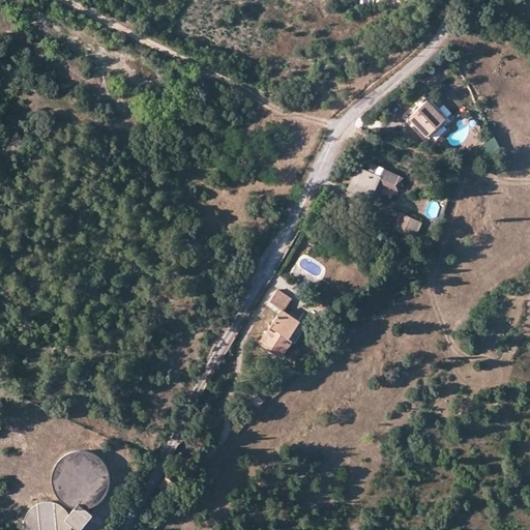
[(445,120),(428,101),(409,118),(412,121),(427,137),(445,120)]
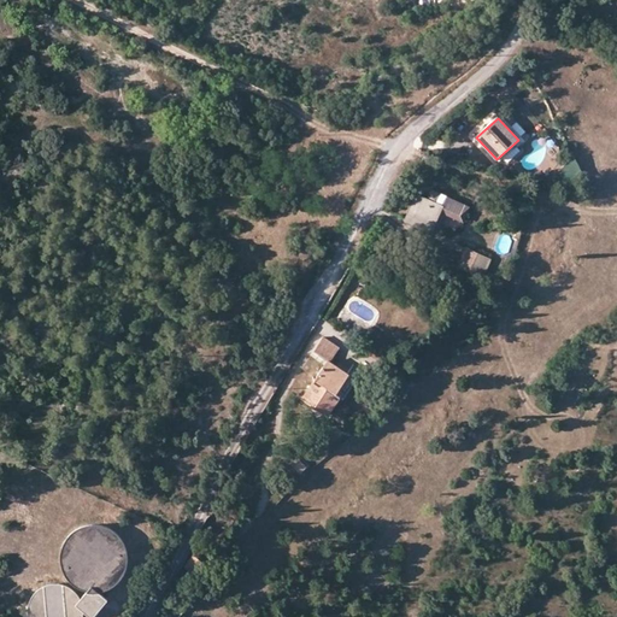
[(570,184),(581,171),(576,163),(563,178),(570,184)]
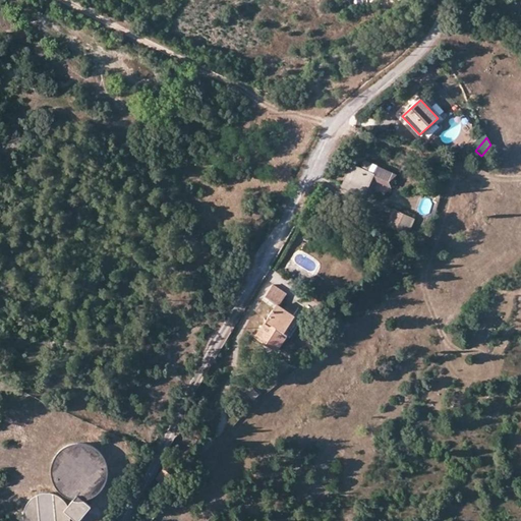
[(341,183),(362,193),(370,175),(374,177),(388,183),(394,172),(363,158),(359,166),(350,162),(343,178),(341,183)]
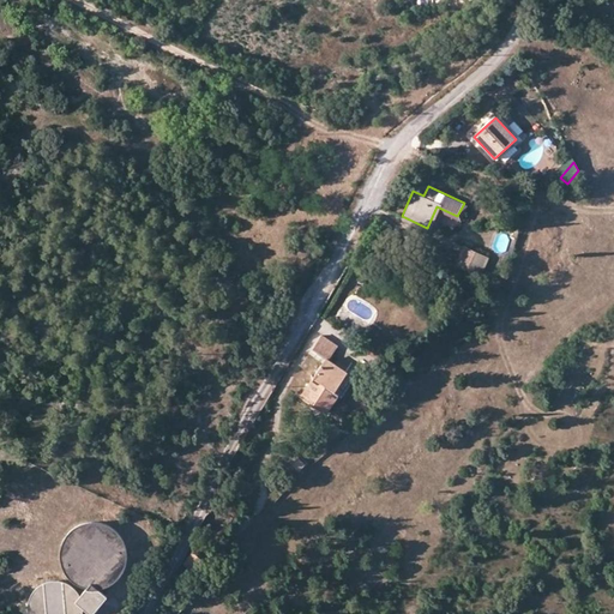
[(441,209),(437,206),(427,228),(431,230),(441,209)]
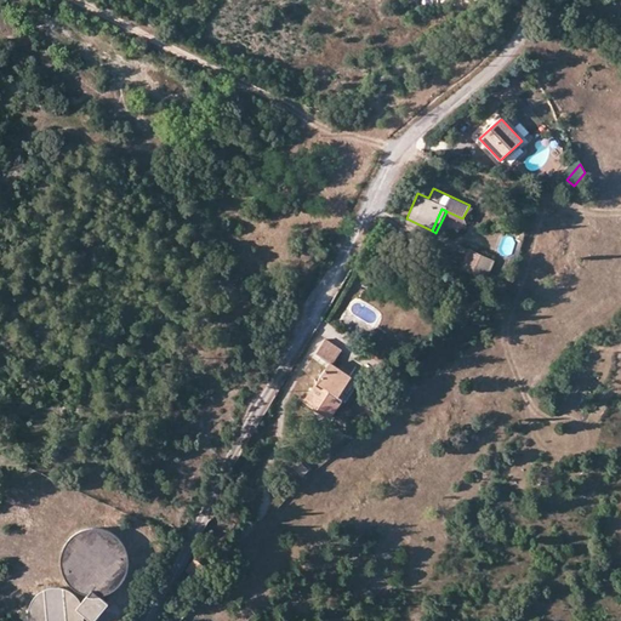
[(468,248),(465,258),(477,263),(488,269),(493,258),(468,248)]
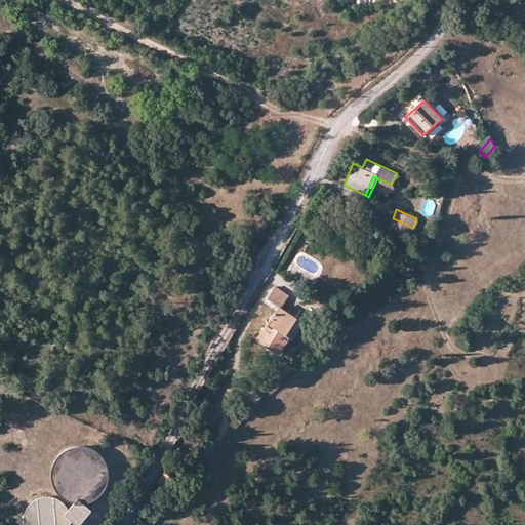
[(403,223),(393,218),(389,226),(399,231),(403,223)]
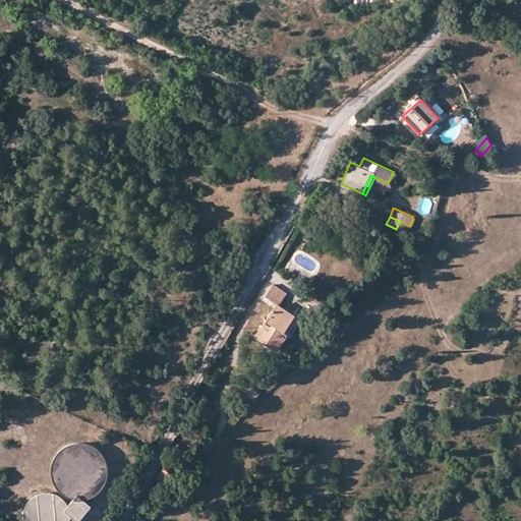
[(265,295),(277,303),(285,292),(273,283),(265,295)]
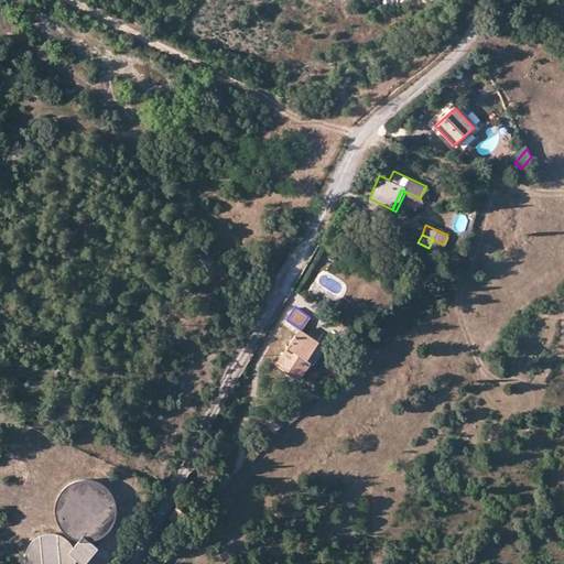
[(299,377),(311,360),(306,357),(317,340),(300,328),(297,332),(277,362),(299,377)]
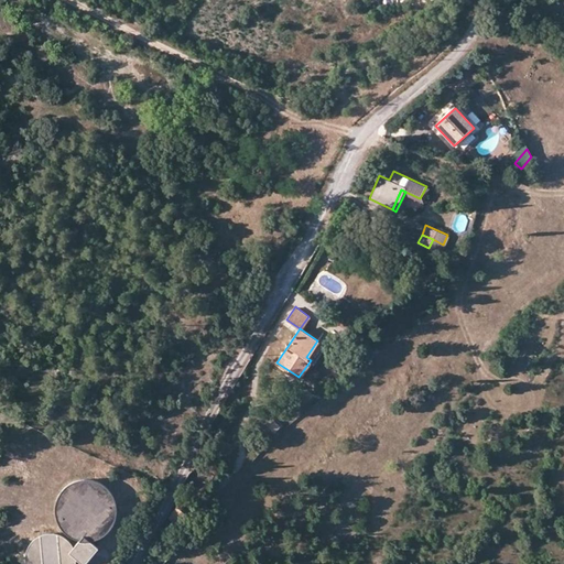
[(272,415),(264,421),(271,432),(279,426),(272,415)]
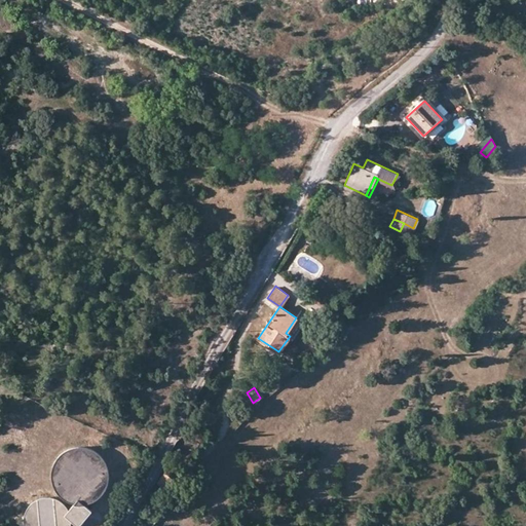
[(69,520),(75,525),(89,510),(83,503),(94,500),(100,496),(104,489),(108,481),(108,470),(105,461),(100,453),(92,449),(81,446),(71,446),(61,452),(53,459),(50,471),(50,480),(58,494),(63,498),(72,502),(67,510),(63,503),(54,498),(46,496),(37,497),(30,500),(25,508),(22,518),(22,525),(68,525),(69,520)]
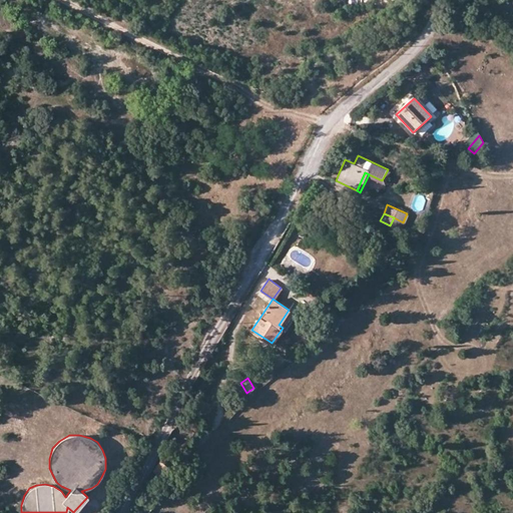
[(165,481),(168,478),(166,476),(171,470),(161,462),(153,470),(165,481)]
